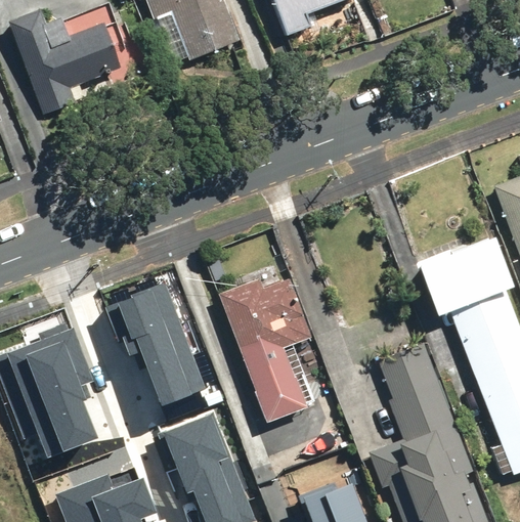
[(57,0),(66,20),(106,3),(105,0),(57,0)]
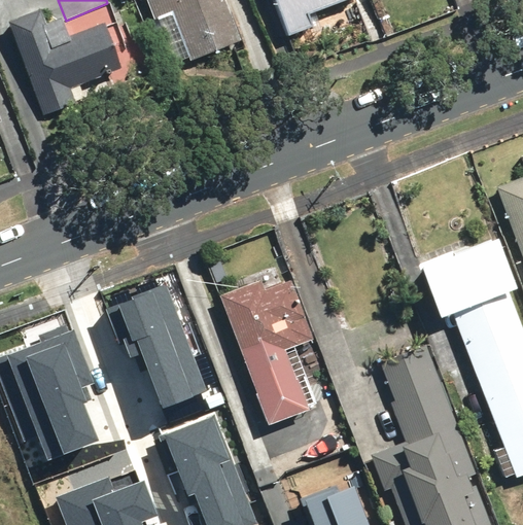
[(147,0),(175,64),(189,58),(192,63),(238,42),(219,0),(147,0)]
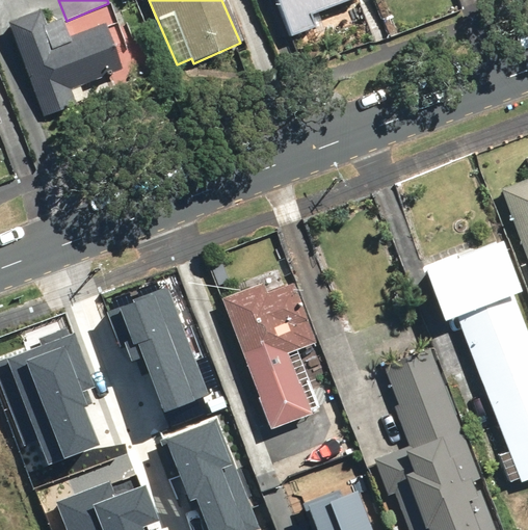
[(276,0),(291,36),(315,27),(317,34),(327,30),(319,9),(343,0),(276,0)]
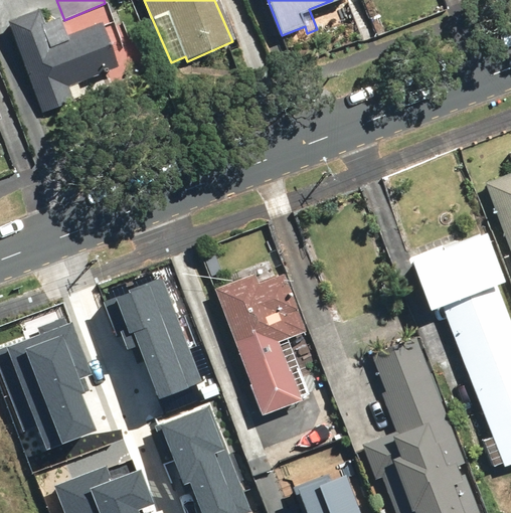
[(32,10),(6,21),(43,113),(84,97),(78,82),(119,65),(112,46),(119,43),(114,31),(105,34),(102,26),(111,23),(106,12),(63,29),(59,19),(39,27),(32,10)]
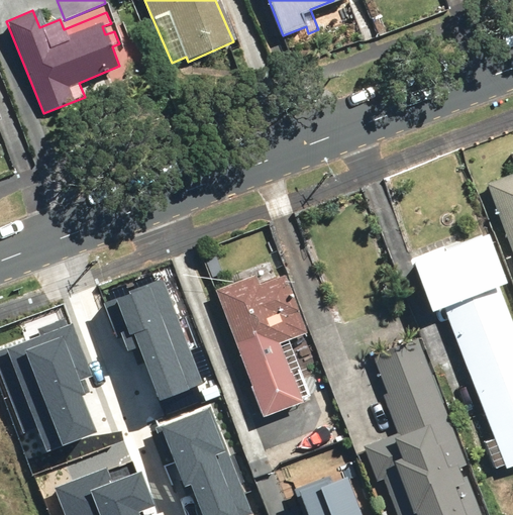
[(512,177),(490,185),(512,247),(512,177)]
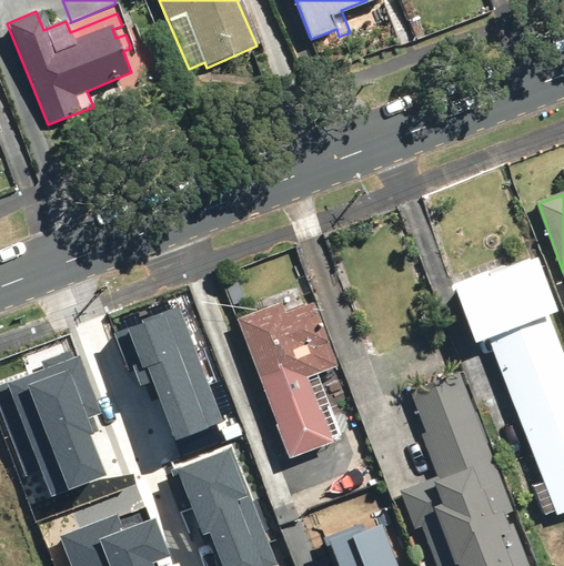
[(456,275),(460,286),(450,290),(470,344),(490,337),(543,482),(533,485),(543,513),(555,508),(557,515),(563,513),(563,355),(549,314),(553,313),(533,259),(532,256),(505,266),(502,259),(456,275)]
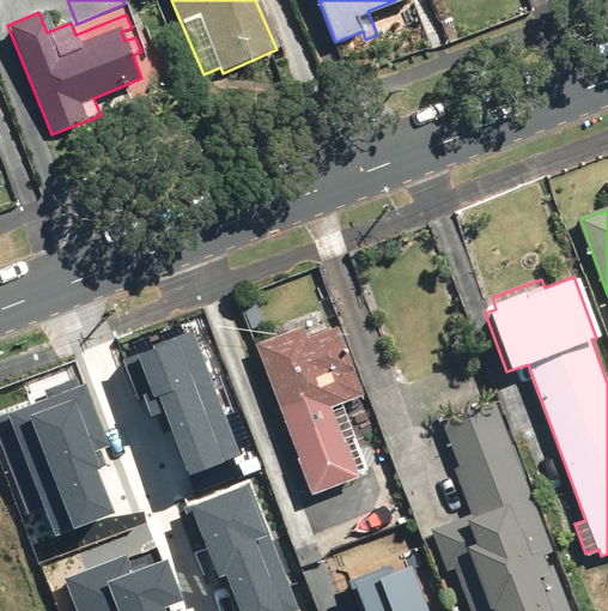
[(271,431),(222,302),(160,325),(210,454),(271,431)]
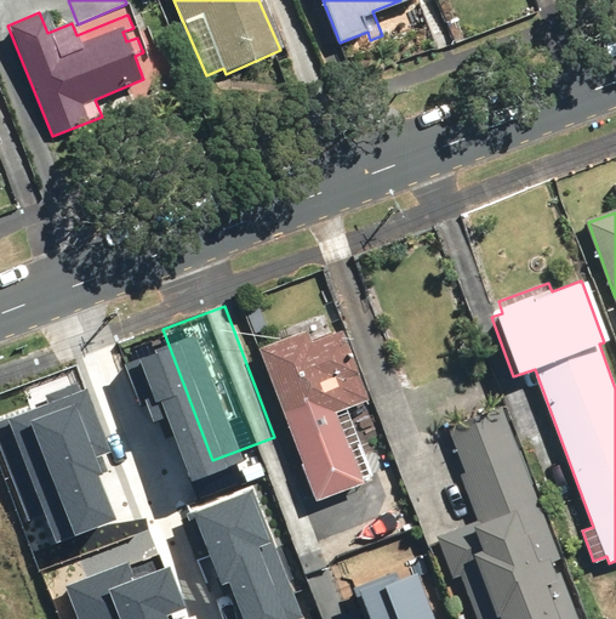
[(323,327),(260,350),(314,501),(364,484),(338,414),(371,402),(360,374),(348,379),(340,358),(351,355),(342,330),(326,336),(323,327)]
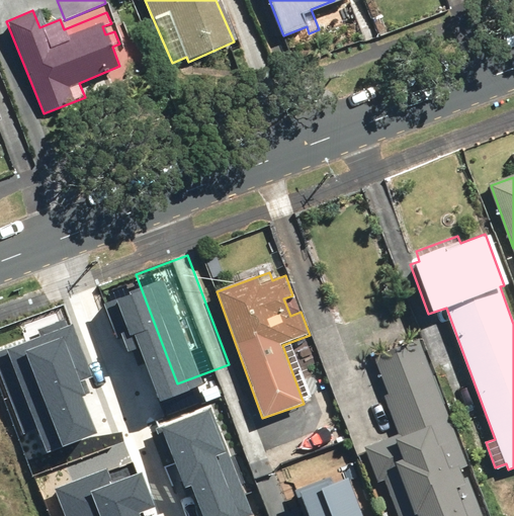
[(398,435),(363,446),(375,483),(384,480),(386,484),(397,480),(409,515),(414,514),(414,515),(481,515),(467,477),(461,479),(458,468),(465,466),(430,359),(429,355),(421,358),(423,362),(406,368),(399,347),(375,355),(389,395),(384,396),(398,435)]
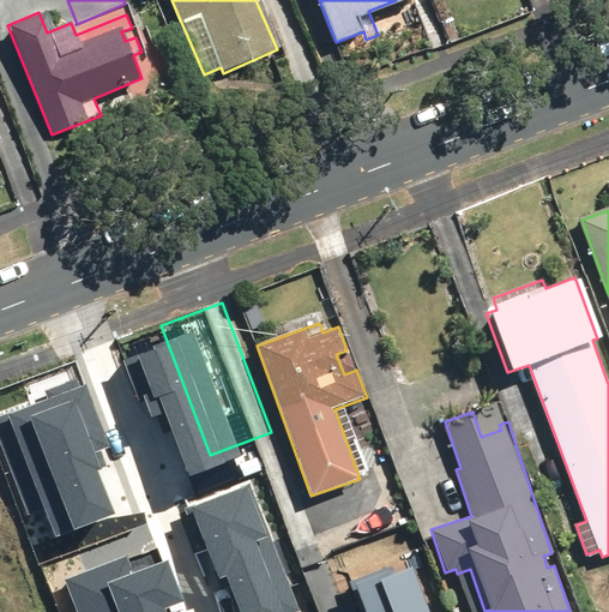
[(29,423),(0,432),(0,455),(37,565),(61,557),(73,591),(122,574),(109,538),(120,534),(84,430),(37,447),(29,423)]
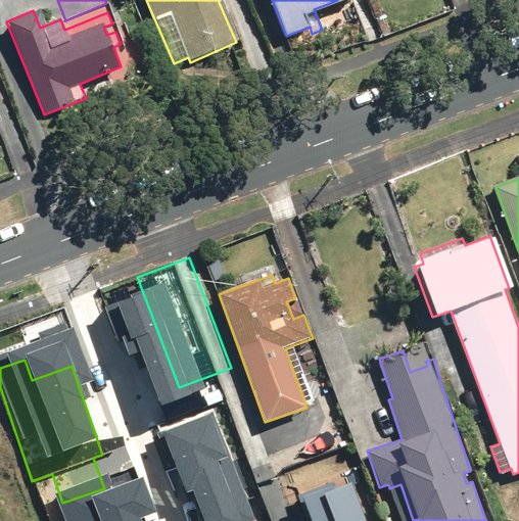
[(261,520),(278,515),(232,392),(175,414),(215,520),(230,520),(244,516),(245,520),(261,520)]
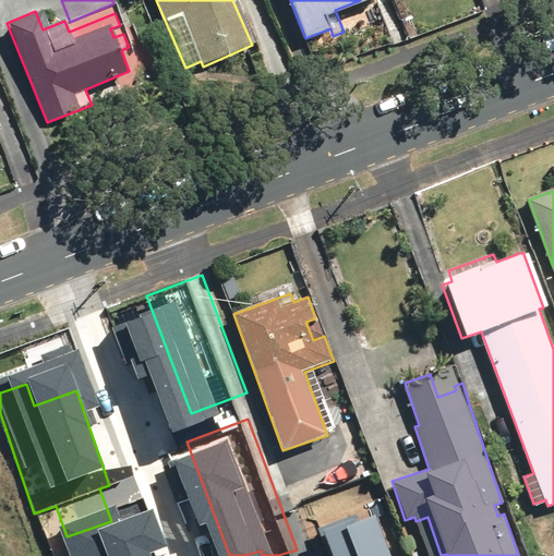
[(383,555),(370,517),(321,534),(328,555),(383,555)]
